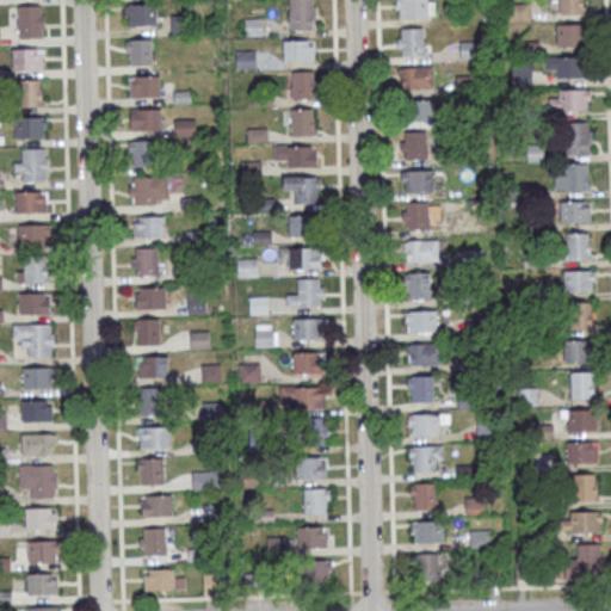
[(289,0),(312,0),(312,6),(315,6),(316,19),(313,19),(313,29),(290,29),(289,0)]
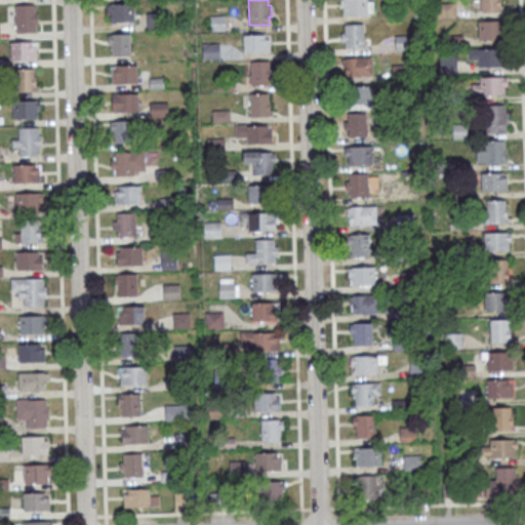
[(339,0),(340,7),(342,7),(342,15),(368,14),(367,0),(339,0)]
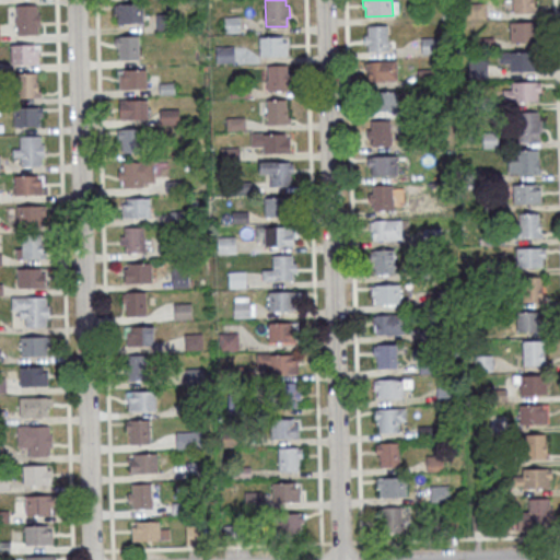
[(512,0),(533,0),(534,12),(513,13),(512,0)]
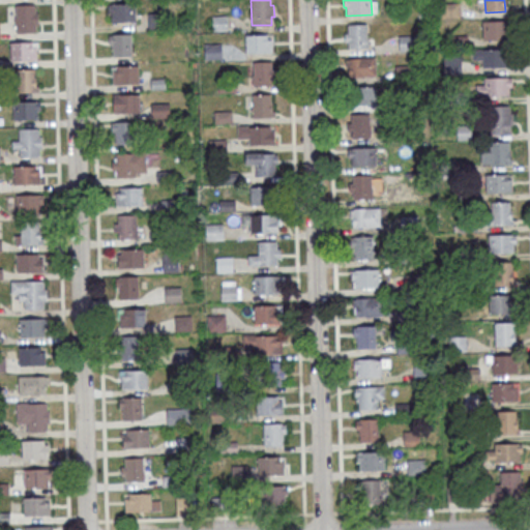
[(134,21),(134,3),(107,3),(108,17),(112,17),(112,22),(134,21)]
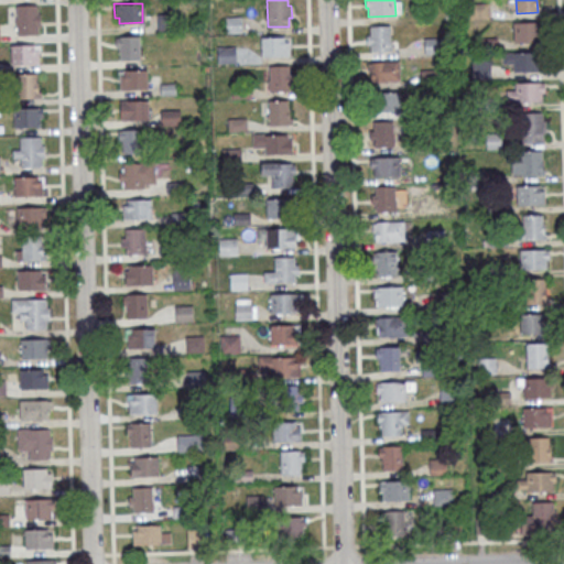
[(17,6),(17,35),(39,34),(38,4),(17,6)]
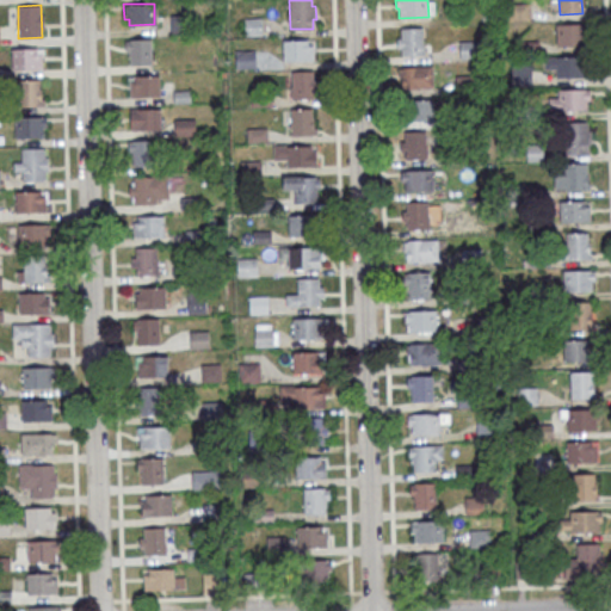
[(530,19),(530,5),(511,5),(511,19),(530,19)]
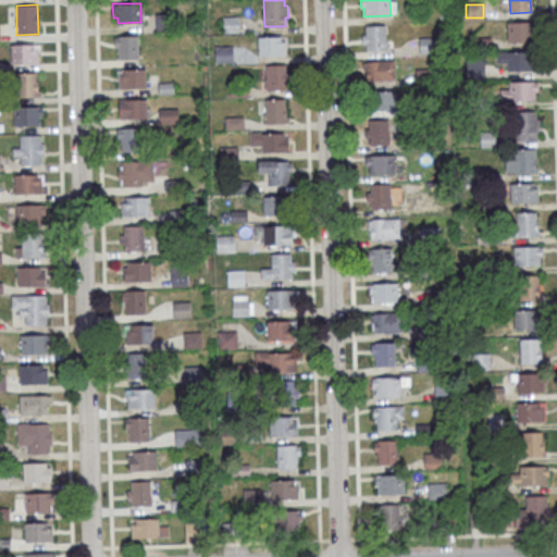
[(156,14),(172,13),(172,29),(156,31),(156,14)]
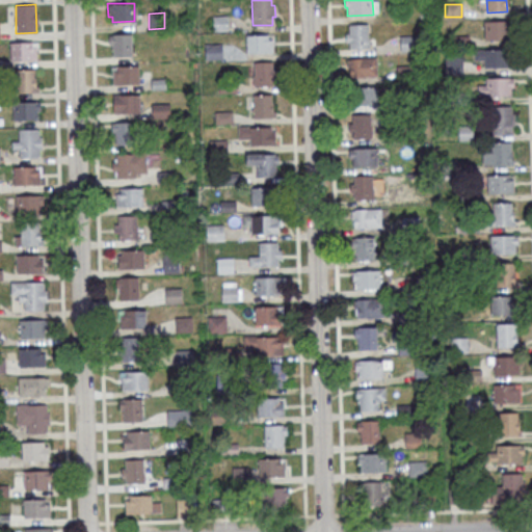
[(212,16),(228,15),(229,30),(213,30),(212,16)]
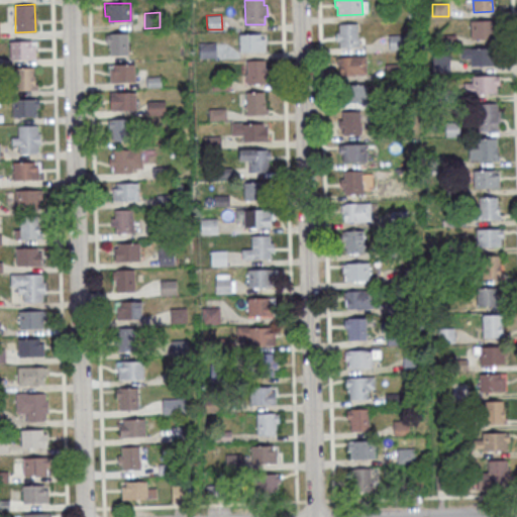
[(471,21),(494,20),(494,38),(471,39),(471,21)]
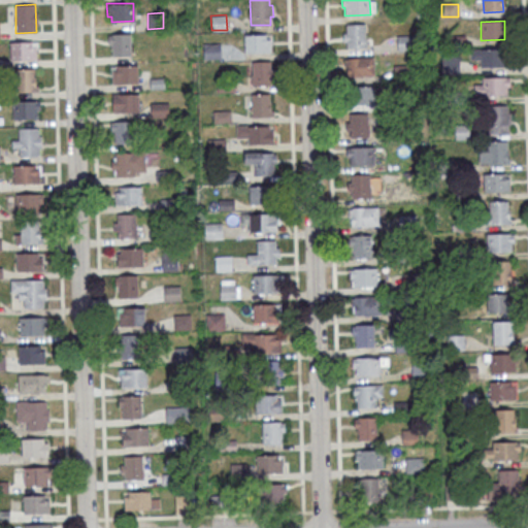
[(347,24),(365,23),(366,47),(348,48),(347,24)]
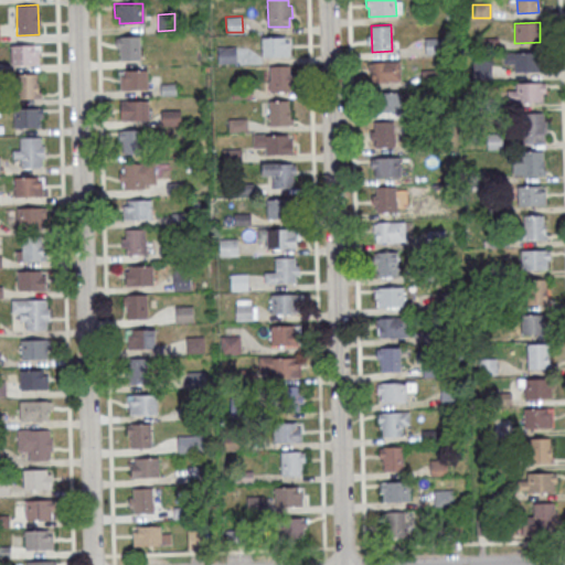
[(140,35),(140,60),(120,60),(119,46),(116,48),(116,36),(140,35)]
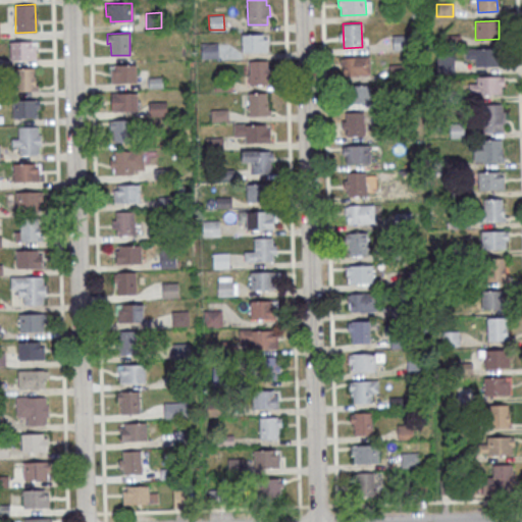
[(242,34),(243,53),(268,52),(268,39),(263,39),(263,34),(242,34)]
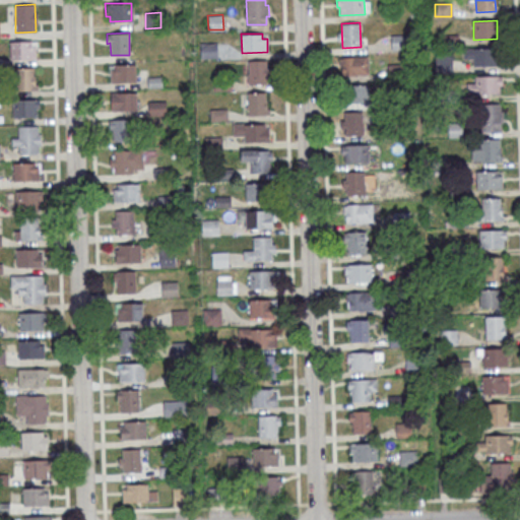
[(10,41),(10,58),(37,58),(36,46),(31,46),(31,41),(10,41)]
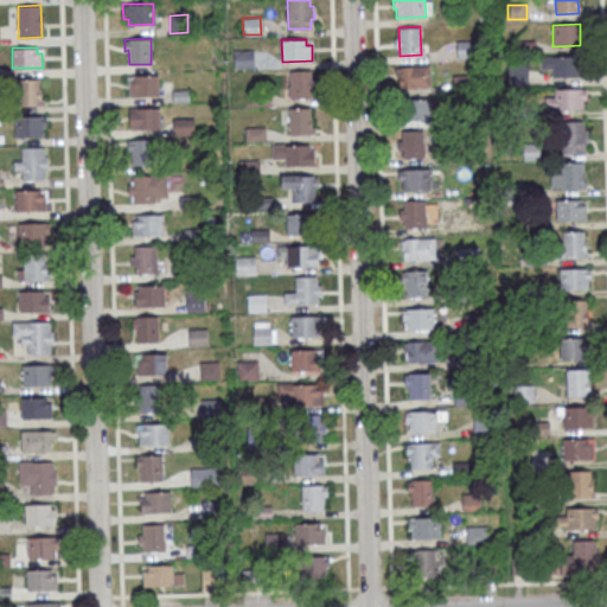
[(236,50),(253,50),(254,68),(236,68),(236,50)]
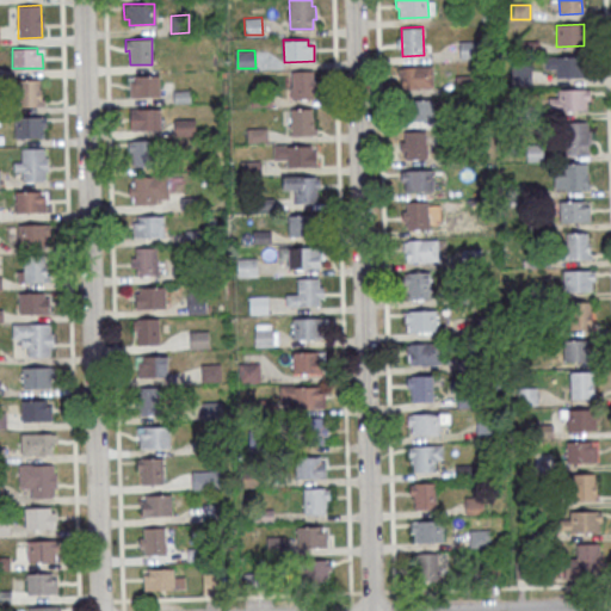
[(543,56),(543,68),(555,68),(555,78),(585,78),(585,55),(543,56)]
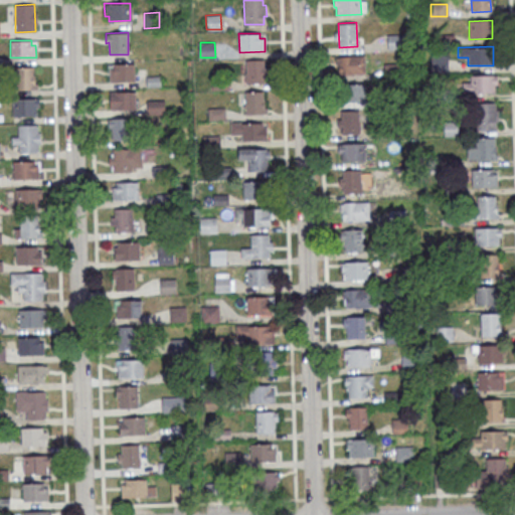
[(336,56),(336,65),(338,65),(339,74),(365,73),(365,55),(336,56)]
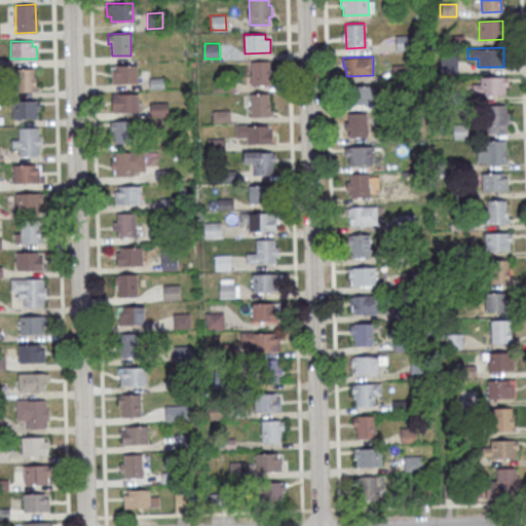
[(440,74),(458,74),(458,57),(440,57),(440,74)]
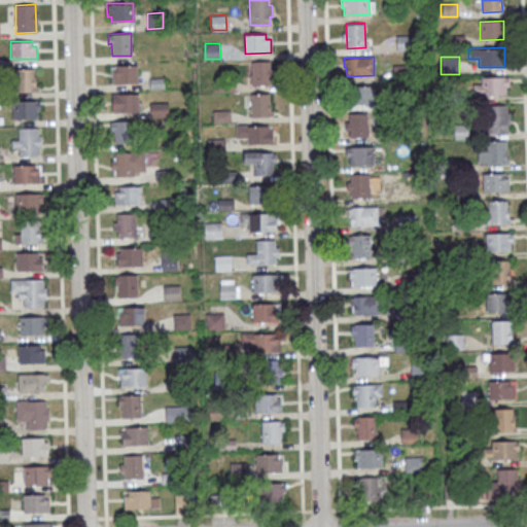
[(251,61),(270,61),(271,84),(252,85),(251,61)]
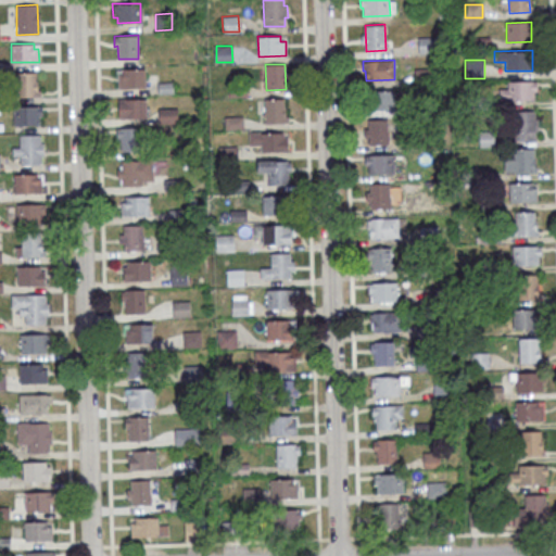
[(116,70),(117,89),(146,88),(144,68),(116,70)]
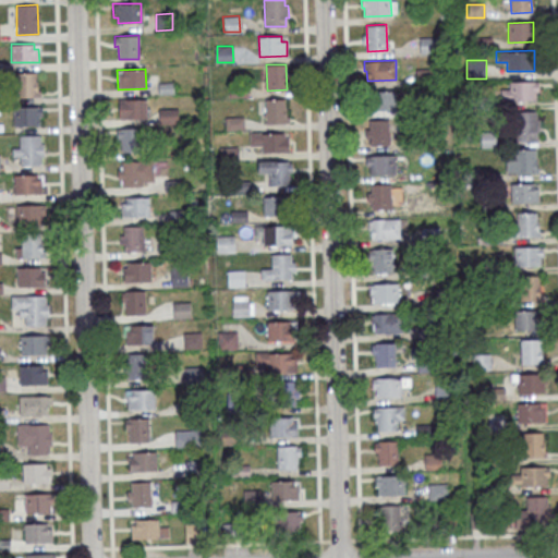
[(16,97),(38,97),(38,72),(16,72),(16,97)]
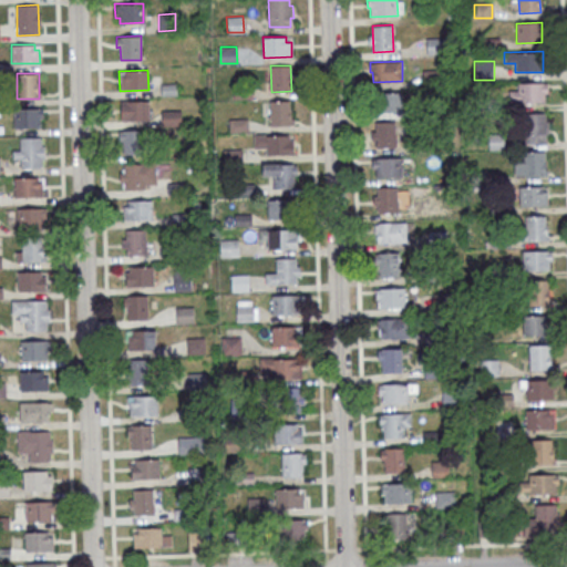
[(547,82),(547,92),(544,92),(545,102),(508,103),(508,91),(517,90),(517,83),(547,82)]
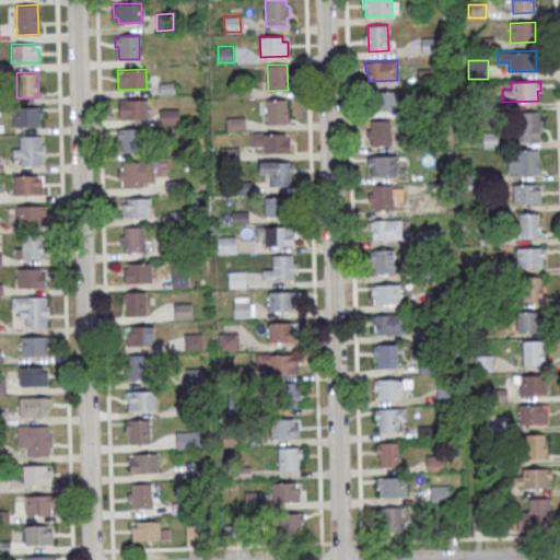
[(159,82),(175,82),(175,94),(160,94),(159,82)]
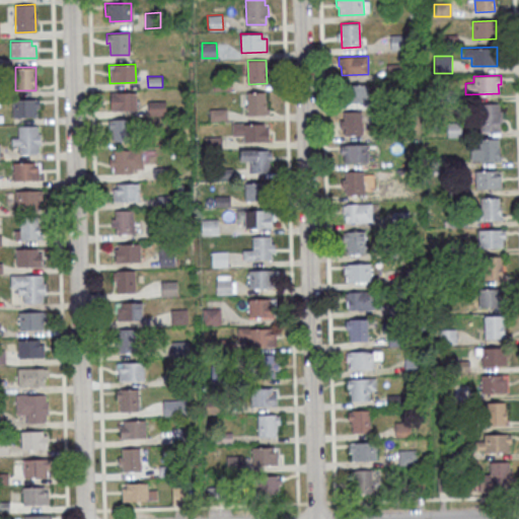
[(345,102),(367,102),(367,84),(345,84),(345,102)]
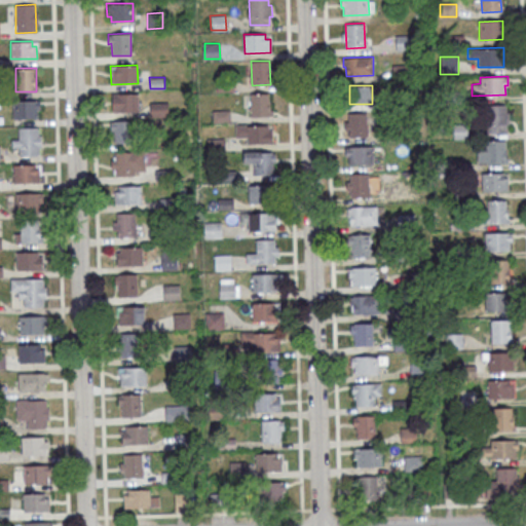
[(251,94),(269,92),(270,117),(252,117),(251,94)]
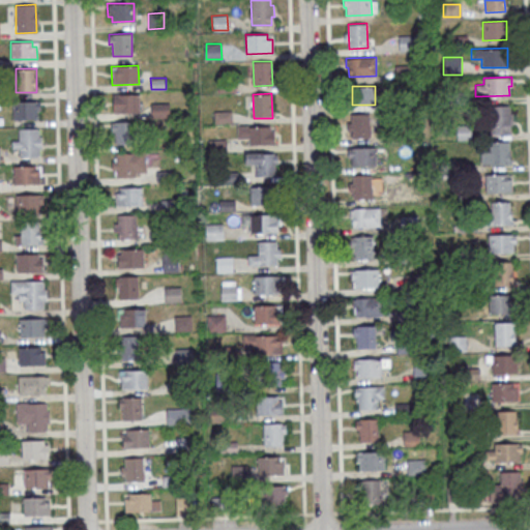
[(113,94),(114,114),(141,113),(140,94),(113,94)]
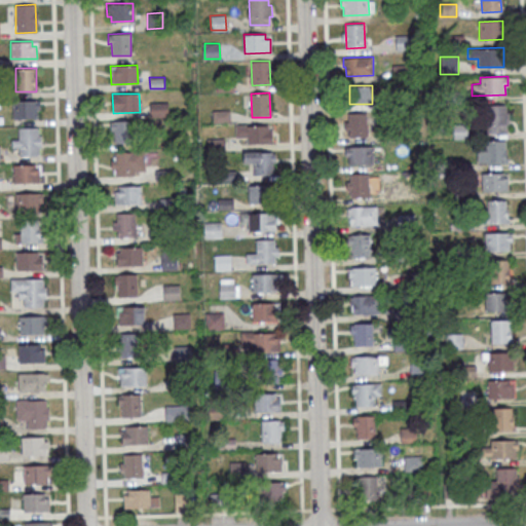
[(12,101),(13,120),(40,119),(39,101),(12,101)]
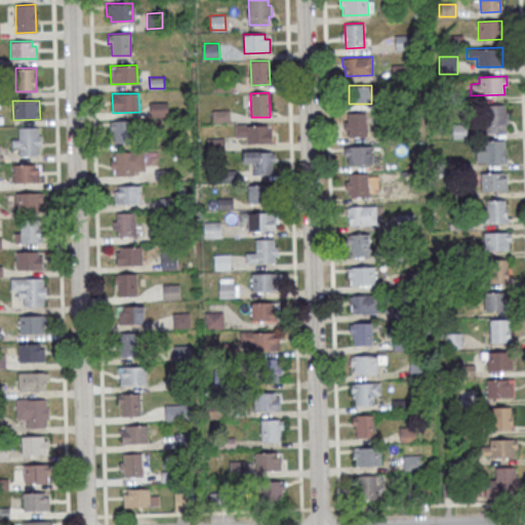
[(150,102),(167,102),(168,116),(150,117),(150,102)]
